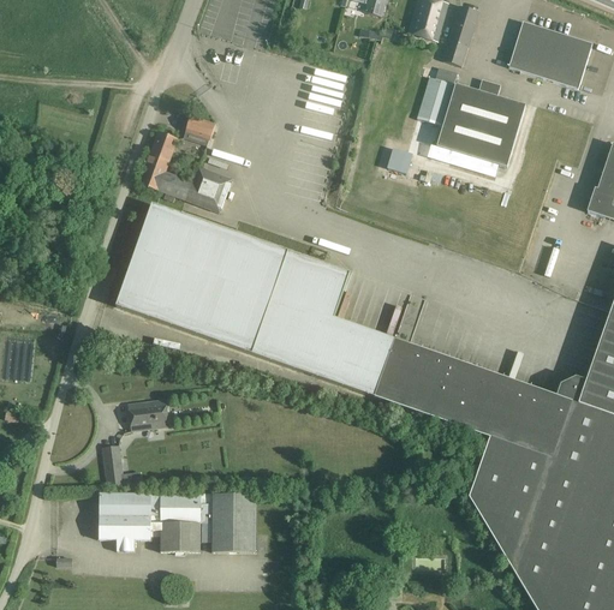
[(362,0),(365,1),(363,9),(381,13),(385,0),(362,0)]
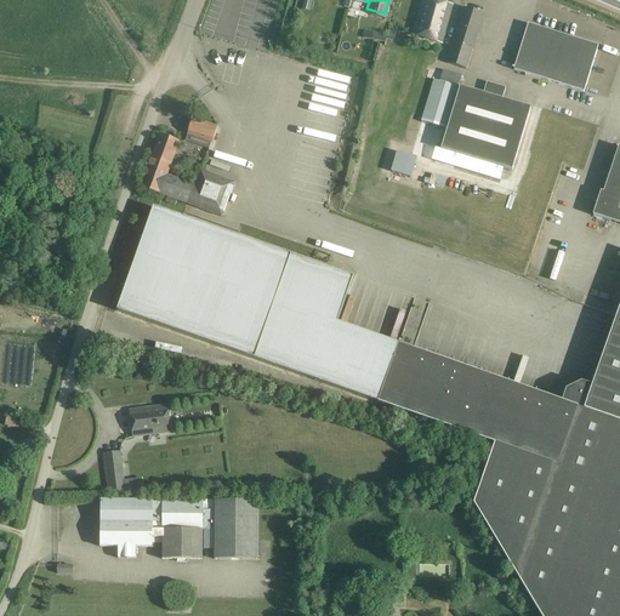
[(420,0),(411,29),(441,38),(451,1),(447,0),(420,0)]
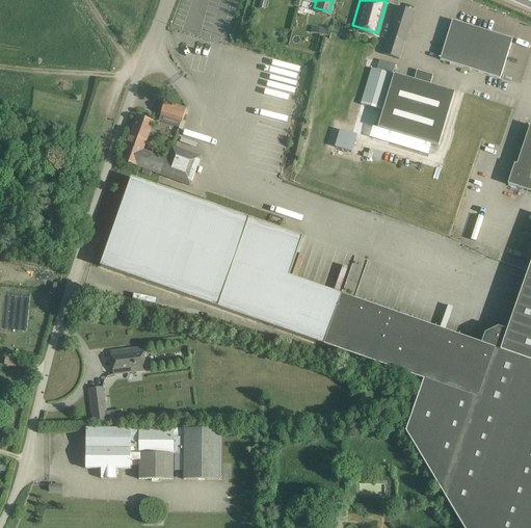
[(398,56),(415,8),(396,2),(381,50),(398,56)]
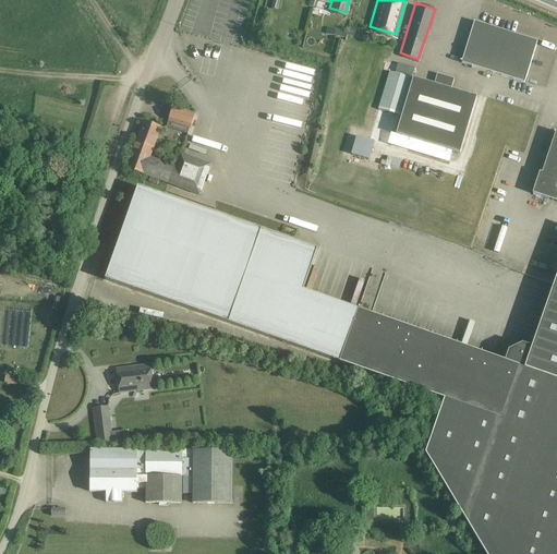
[(523,79),(536,37),(473,17),(460,59),(523,79)]
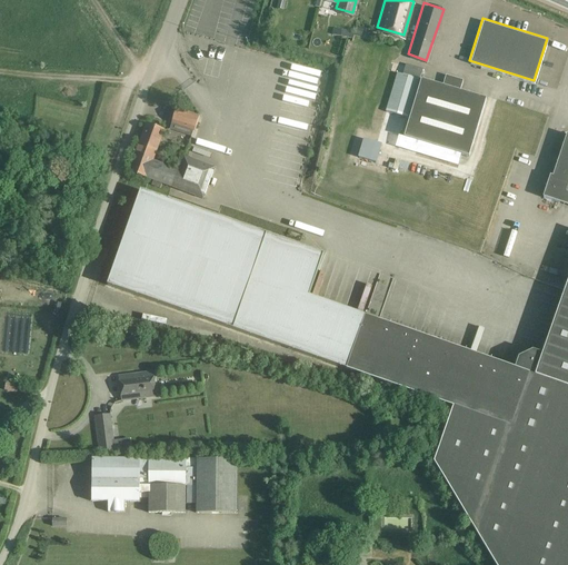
[(348,32),(350,27),(332,23),(331,29),(348,32)]
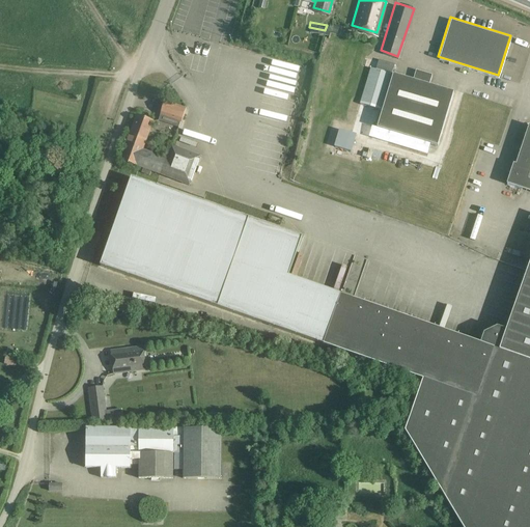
[(378,56),(374,66),(391,71),(393,61),(378,56)]
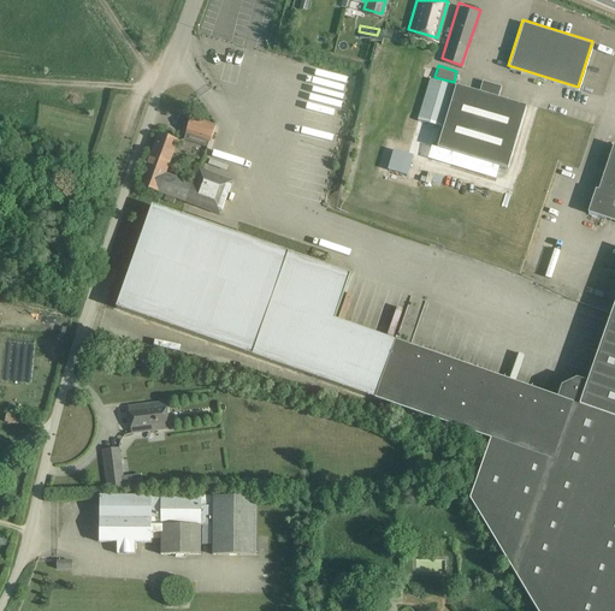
[(417,116),(442,124),(454,82),(435,77),(429,75),(417,116)]
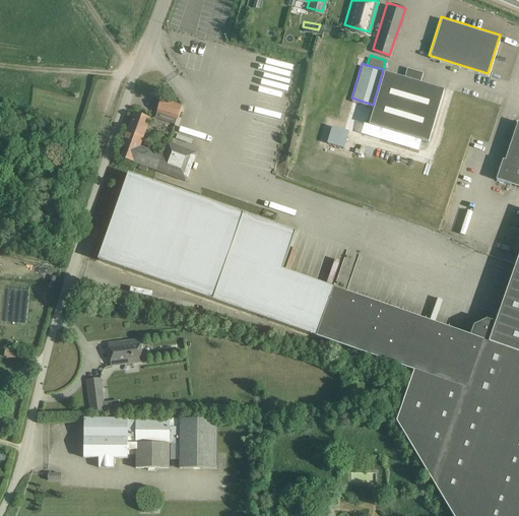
[(403,75),(383,69),(373,105),(367,122),(428,140),(444,87),(419,80),(423,70),(406,65),(403,75)]
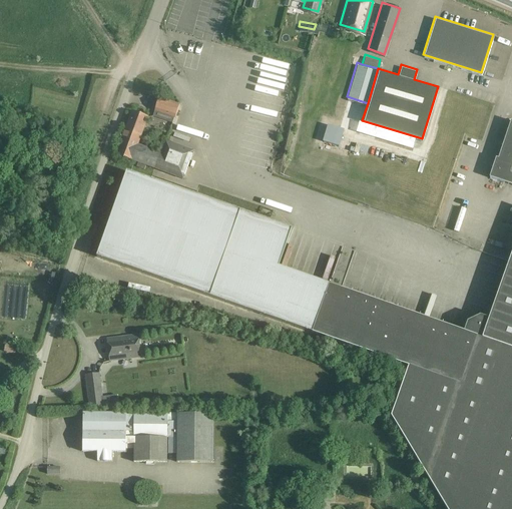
[(179,101),(158,94),(153,107),(174,114),(179,101)]
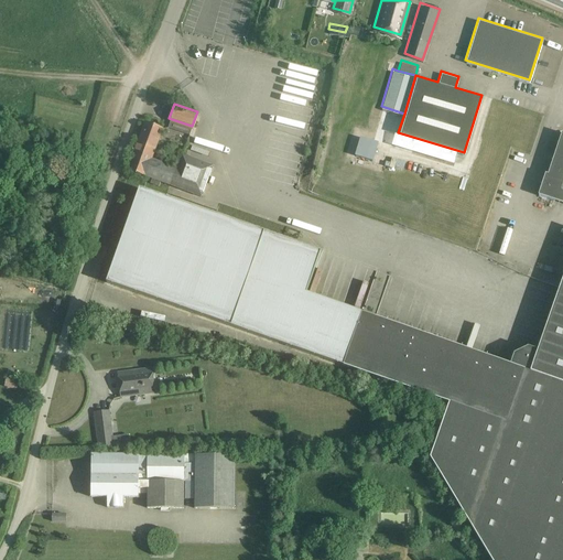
[(151,155),(162,126),(144,119),(127,167),(201,194),(213,162),(181,151),(176,165),(151,155)]
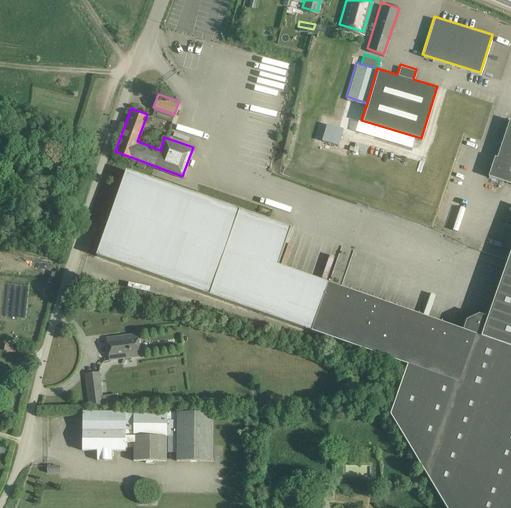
[(510,180),(510,116),(497,154),(495,153),(488,173),(510,180)]
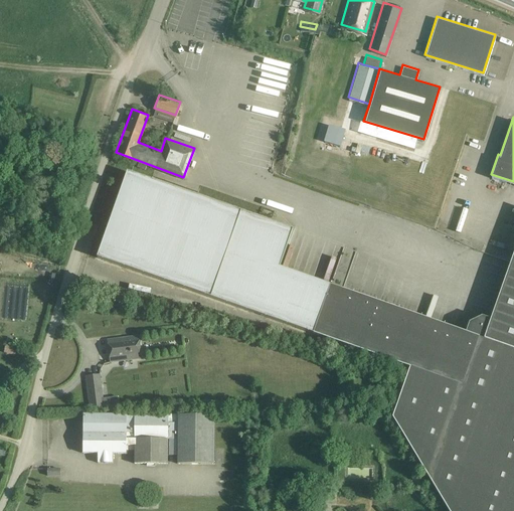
[(188,140),(190,135),(176,129),(174,134),(188,140)]
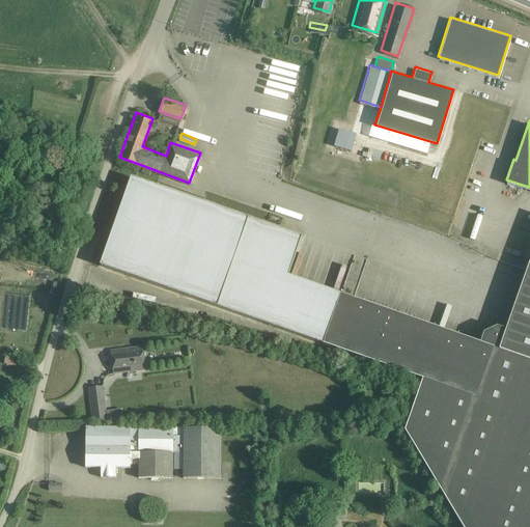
[(323,340),(339,292),(287,273),(302,233),(131,174),(100,262),(228,308),(323,340)]
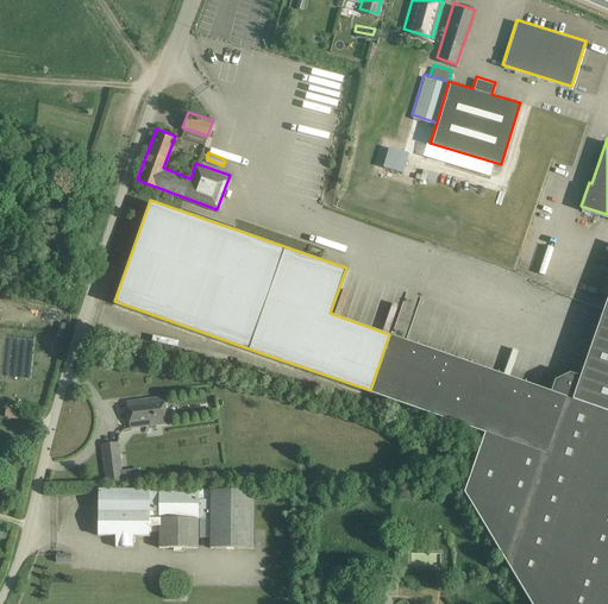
[(484,431),(484,433),(464,490),(531,603),(607,603),(607,294),(580,377),(569,373),(556,381),(552,391),(389,334),(370,390),(484,431)]
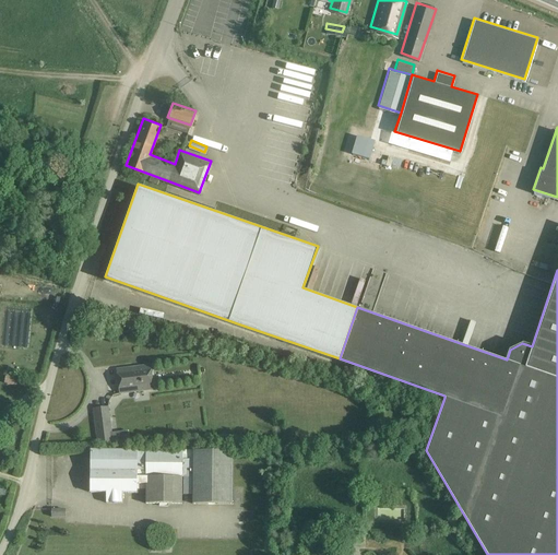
[(152,386),(149,362),(116,366),(119,390),(152,386)]
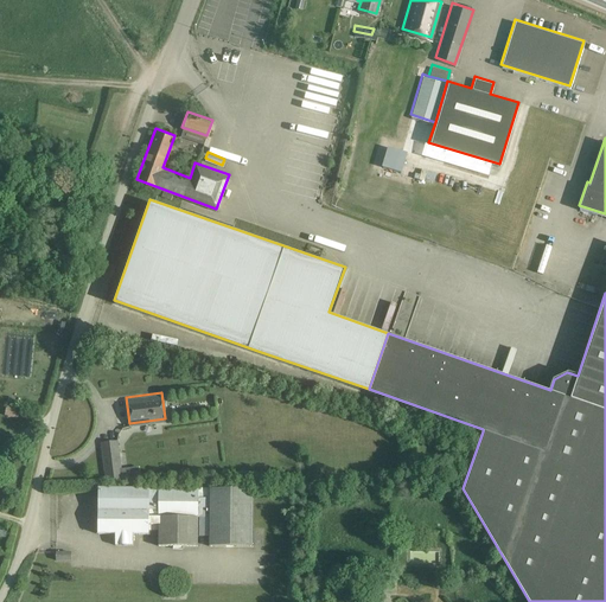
[(122,478),(116,437),(100,440),(104,480),(122,478)]
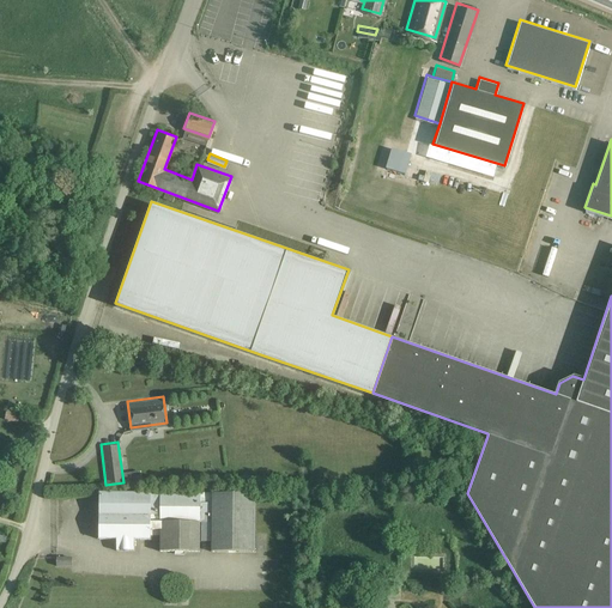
[(98,490),(98,536),(115,536),(115,547),(133,547),(133,536),(149,536),(149,527),(159,527),(158,548),(198,548),(199,520),(210,520),(210,548),(254,549),(254,491),(211,491),(211,500),(199,500),(199,490),(150,490),(98,490)]
